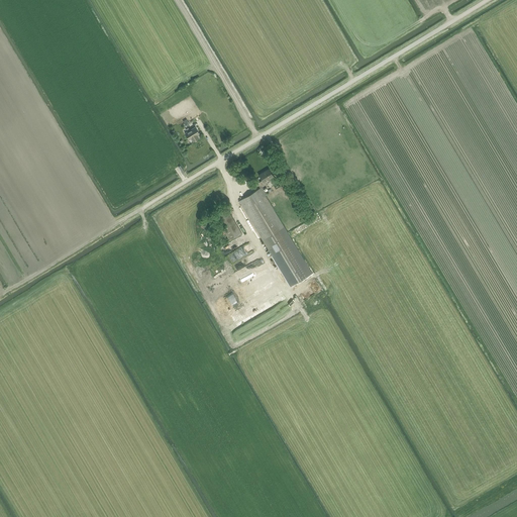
[(186,129),(187,131),(184,133),(188,140),(190,139),(192,142),(199,139),(197,135),(199,134),(195,127),(189,130),(188,128),(186,129)]
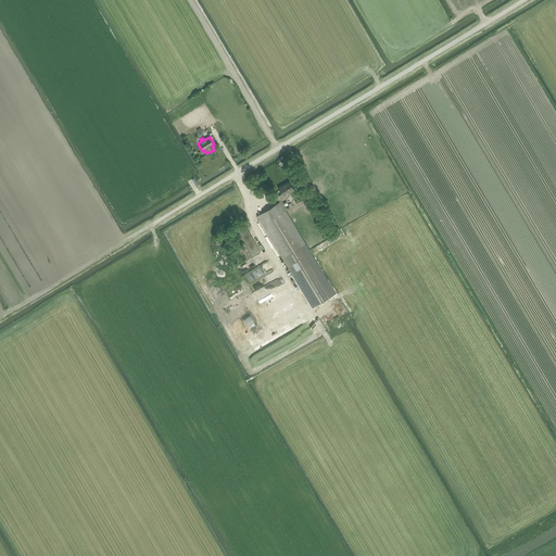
[(280,202),(281,201),(287,199),(285,196),(293,189),(289,181),(278,188),(282,194),(277,198),(280,202)]
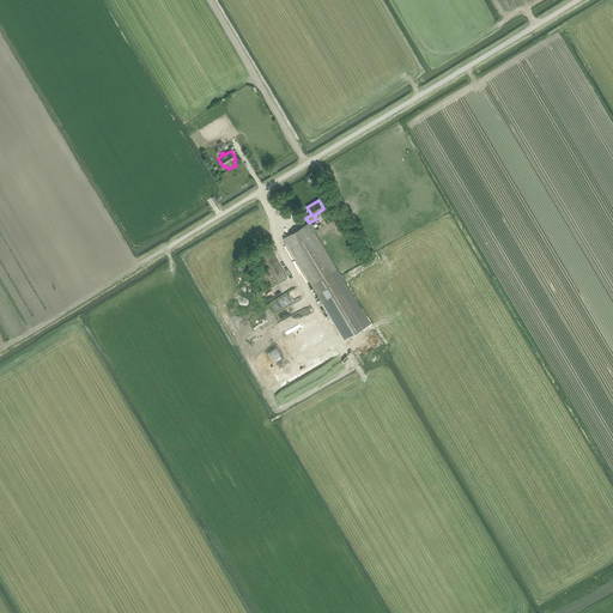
[(310,222),(309,223),(283,238),(345,340),(370,325),(314,232),(316,231),(310,222)]
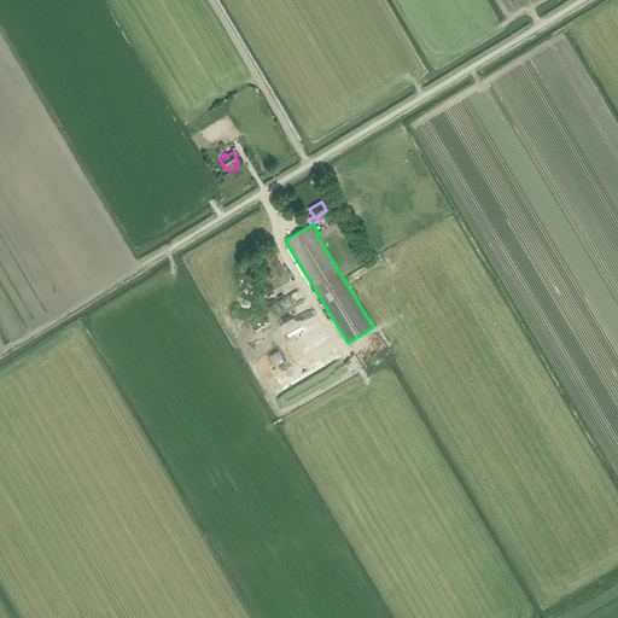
[(256,257),(274,287),(289,279),(270,249),(256,257)]
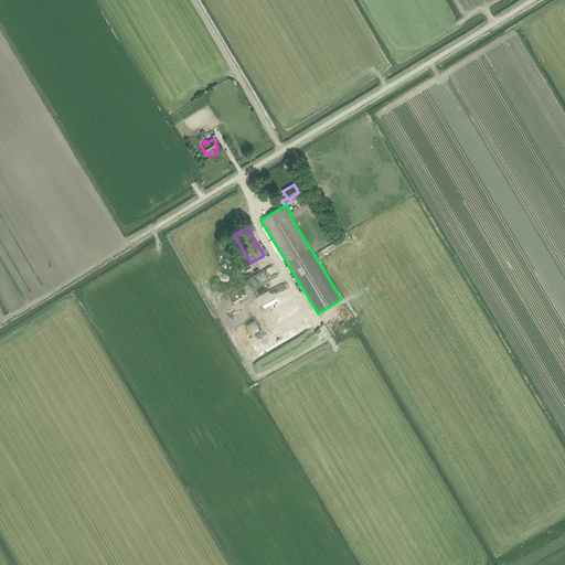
[(263,269),(262,267),(264,266),(259,260),(245,272),(251,278),(263,269)]
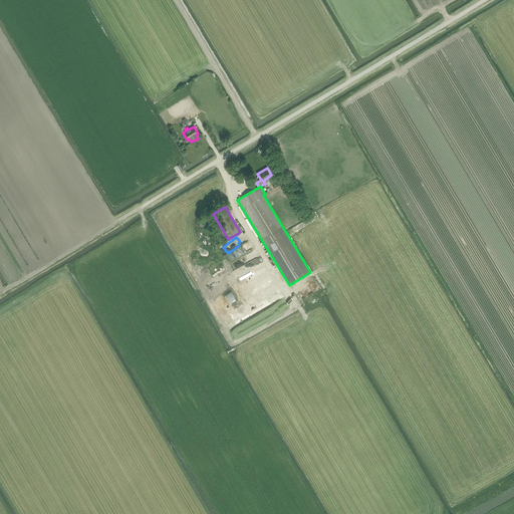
[(256,257),(245,263),(242,258),(234,263),(237,269),(235,269),(237,272),(235,273),(238,280),(262,268),(256,257)]
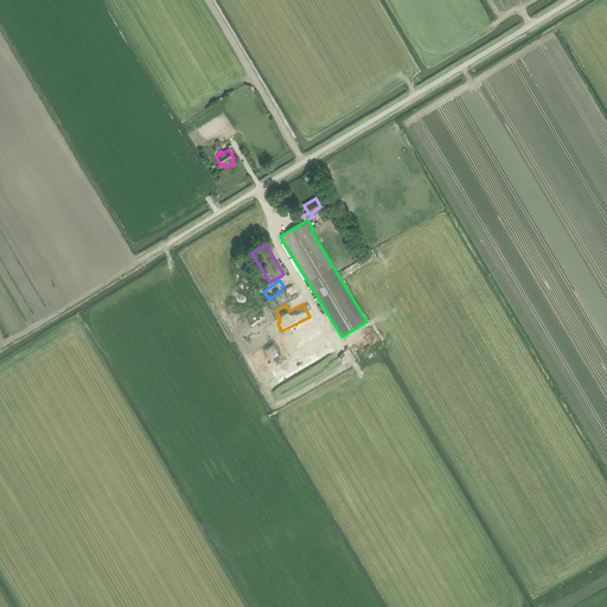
All buildings are outlined.
